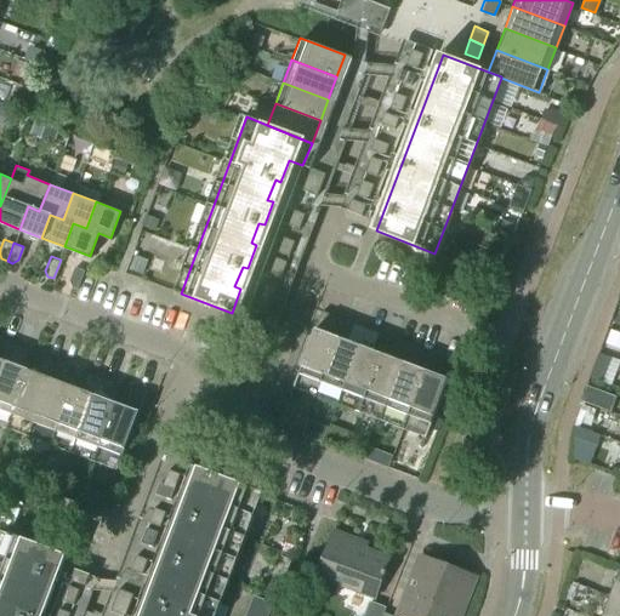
[(77,287),(84,269),(74,264),(68,279),(72,285),(77,287)]
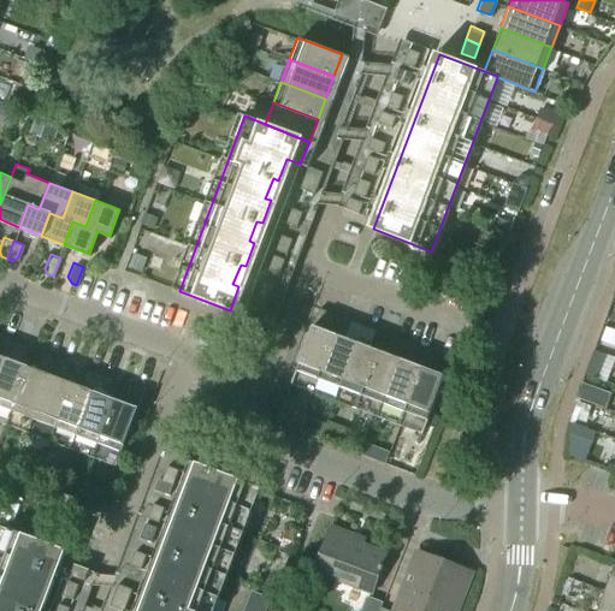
[(314,384),(333,333),(325,330),(332,312),(318,307),(291,375),(314,384)]
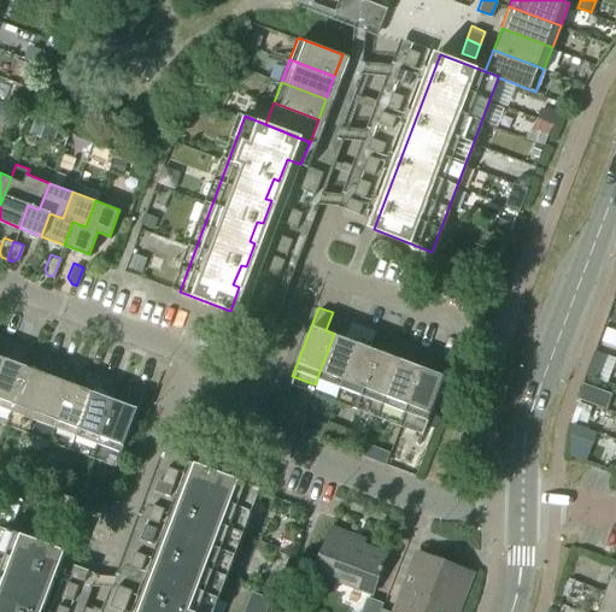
[(336,393),(363,324),(350,319),(344,337),(334,334),(315,384),(336,393)]
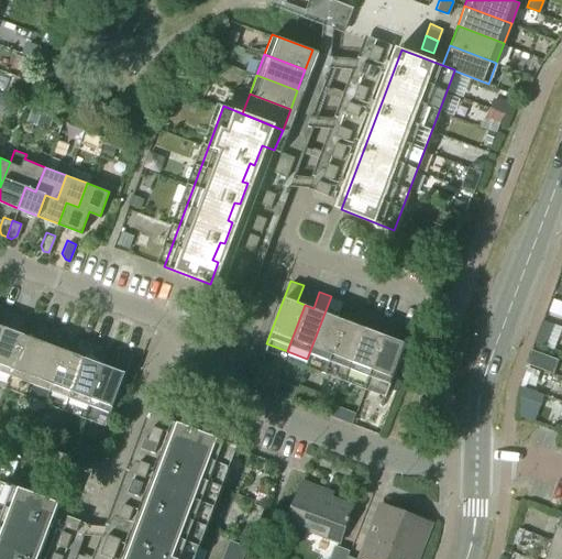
[(327,366),(344,319),(337,317),(343,300),(331,296),(307,359),(327,366)]
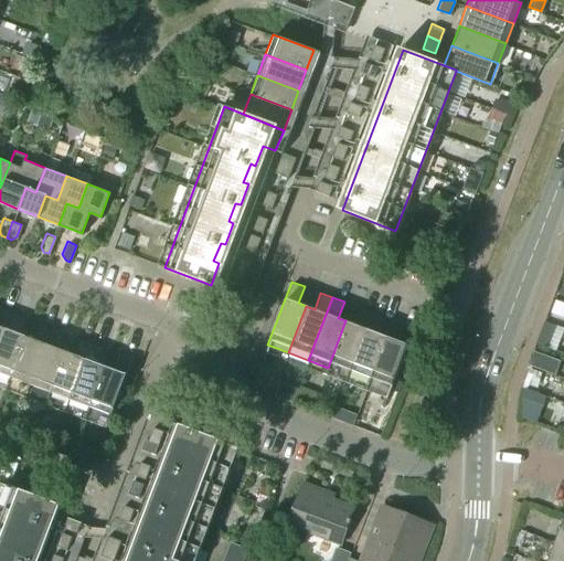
[(0,342),(12,311),(0,307),(0,342)]
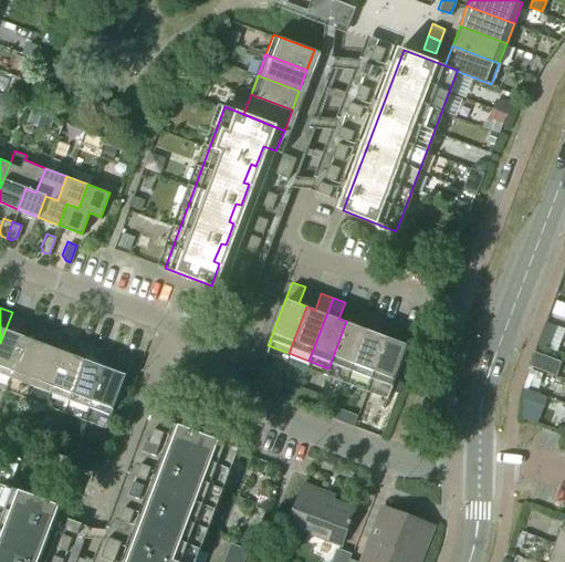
[(348,376),(373,312),(361,308),(355,324),(346,321),(328,368),(348,376)]
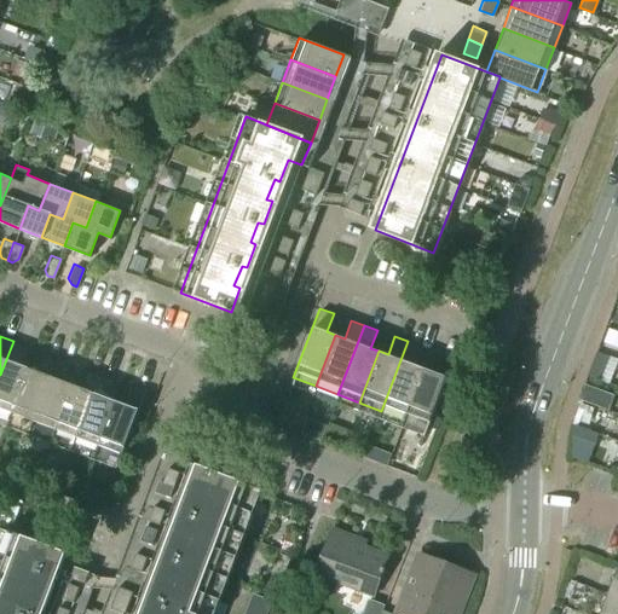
[(0,415),(7,418),(27,368),(18,364),(26,346),(13,341),(0,375),(0,415)]
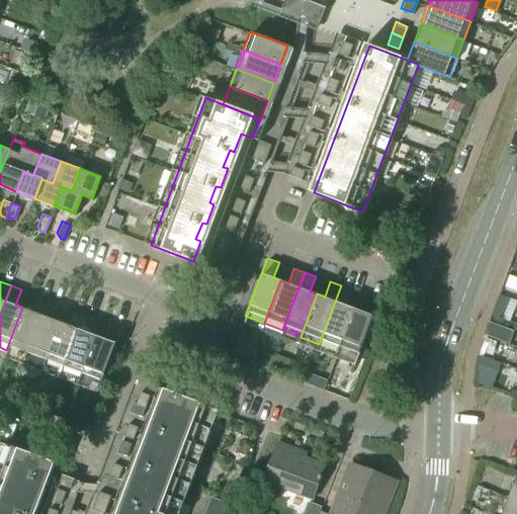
[(337,350),(353,308),(346,305),(352,289),(341,285),(319,344),(337,350)]
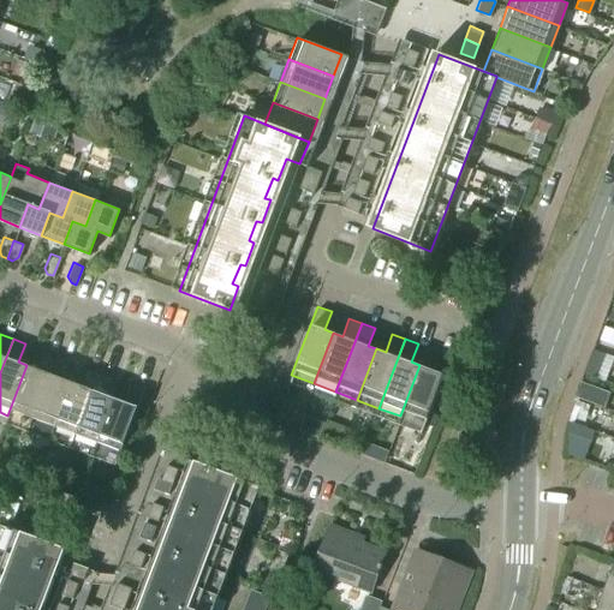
[(30,424),(55,354),(43,350),(36,369),(27,365),(7,416),(30,424)]
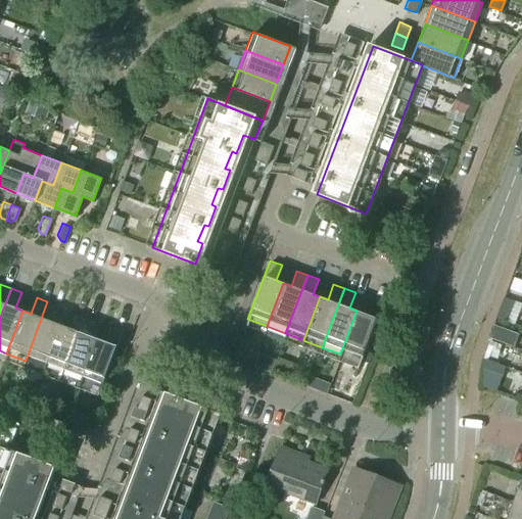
[(360,362),(382,302),(371,298),(365,314),(357,311),(340,354),(360,362)]
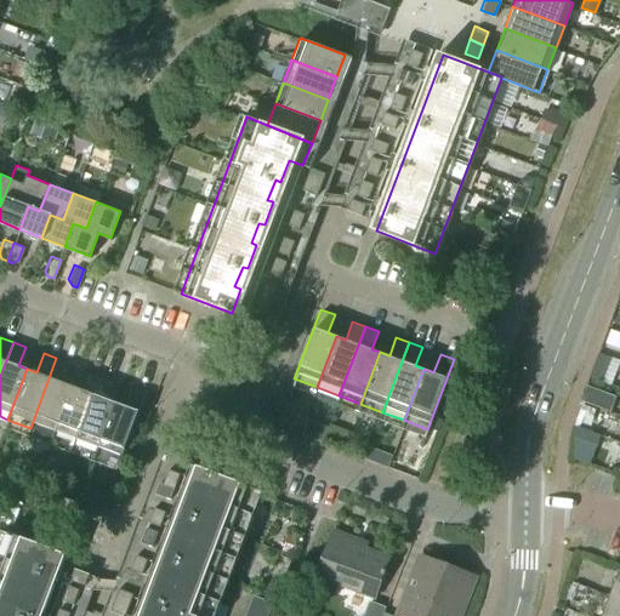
[(52,437),(72,385),(62,382),(69,363),(56,358),(30,428),(52,437)]
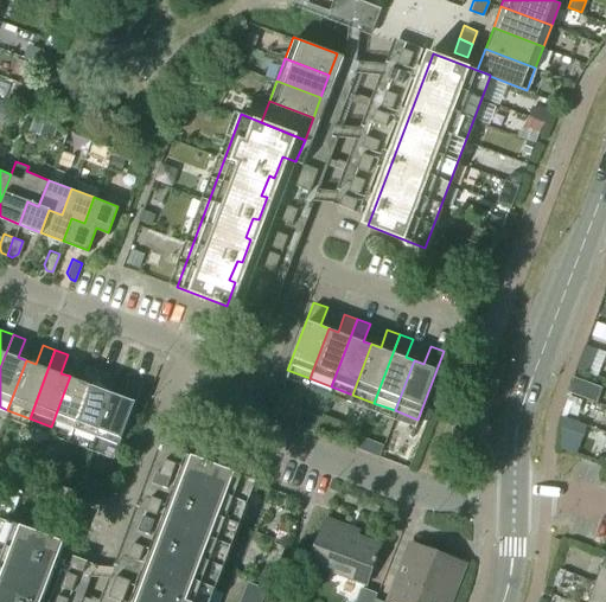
[(71,434),(97,366),(85,362),(78,379),(70,376),(51,427),(71,434)]
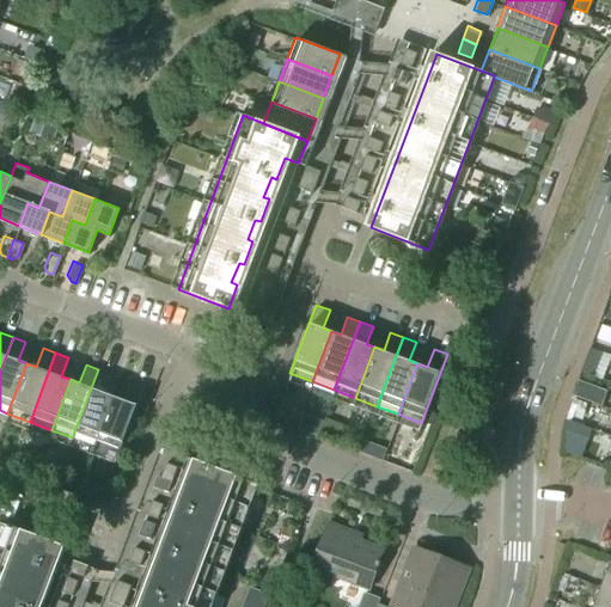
[(93,446),(112,396),(104,392),(111,374),(98,369),(72,437),(93,446)]
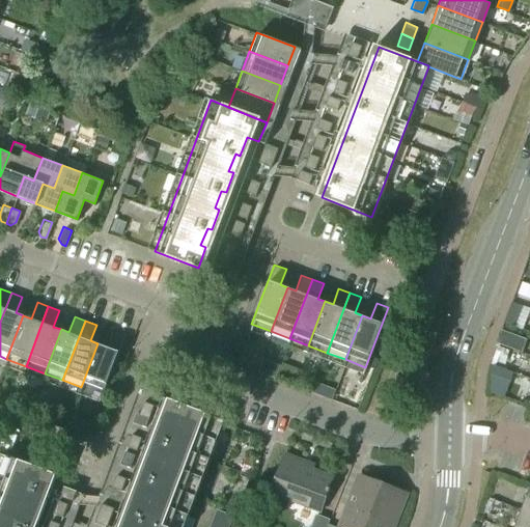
[(101,394),(123,335),(108,329),(103,345),(98,343),(81,387),(101,394)]
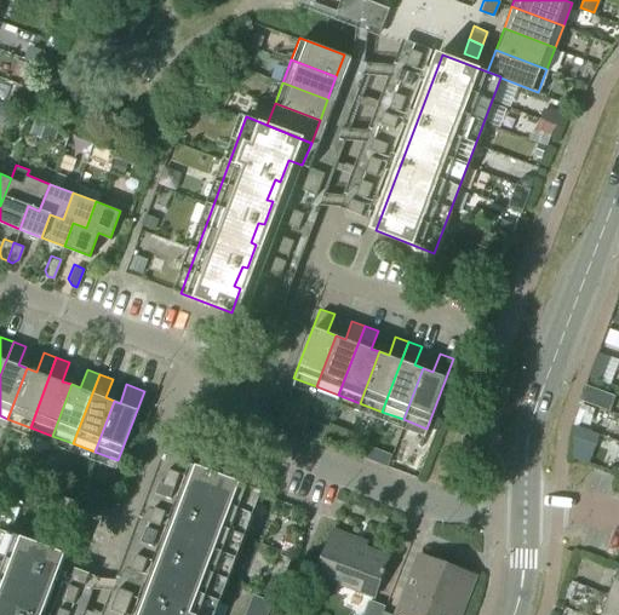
[(206,614),(254,488),(196,466),(139,614),(206,614)]
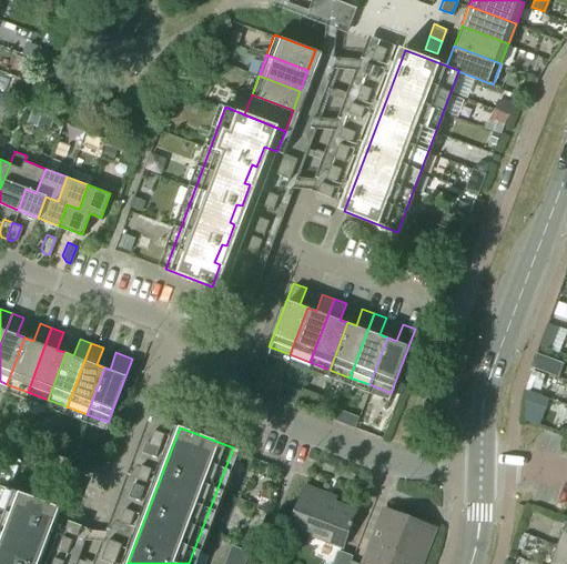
[(342,545),(355,510),(320,496),(323,490),(304,483),(289,524),(342,545)]
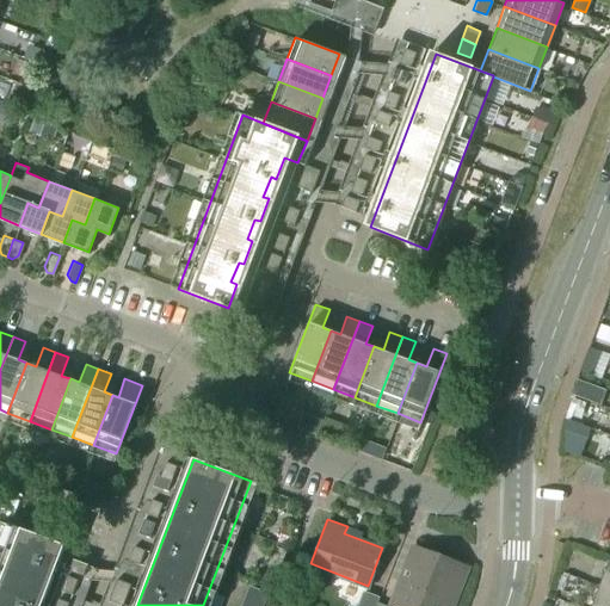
[(0,605),(41,605),(65,545),(0,520),(0,605)]
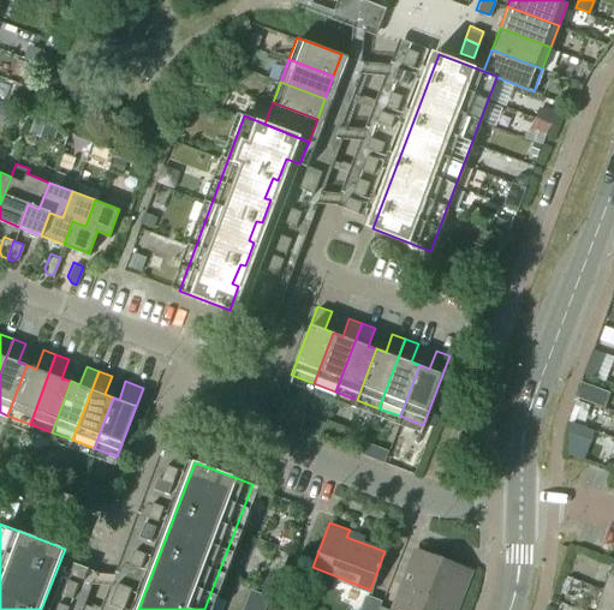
[(404,609),(452,609),(468,570),(415,550),(394,605),(404,609)]
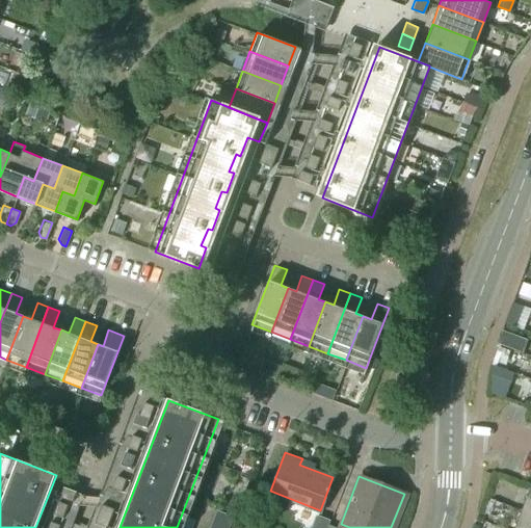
[(530,487),(522,508),(530,511),(530,487)]
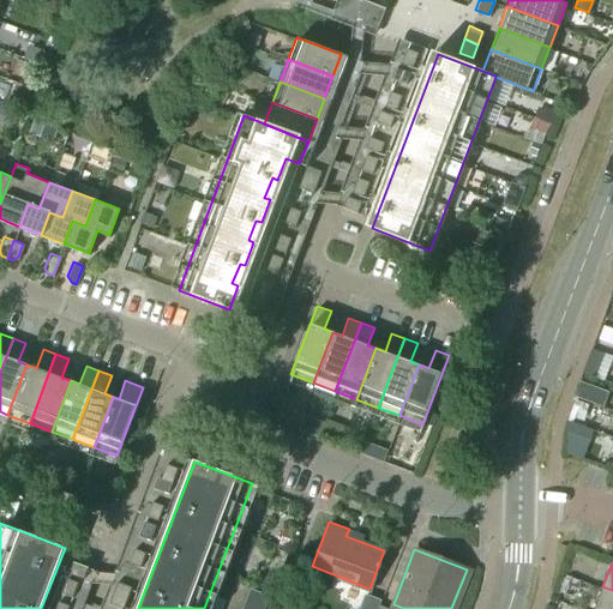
[(612,608),(612,590),(602,586),(593,608),(612,608)]
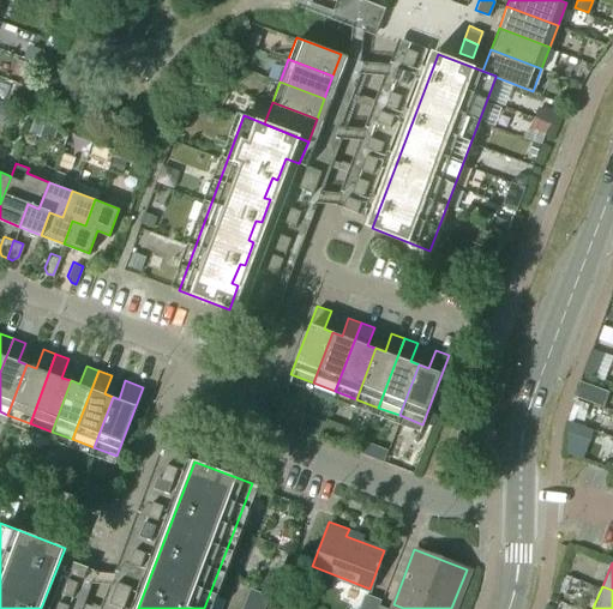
[(376,608),(378,603),(380,598),(365,592),(358,608),(376,608)]
